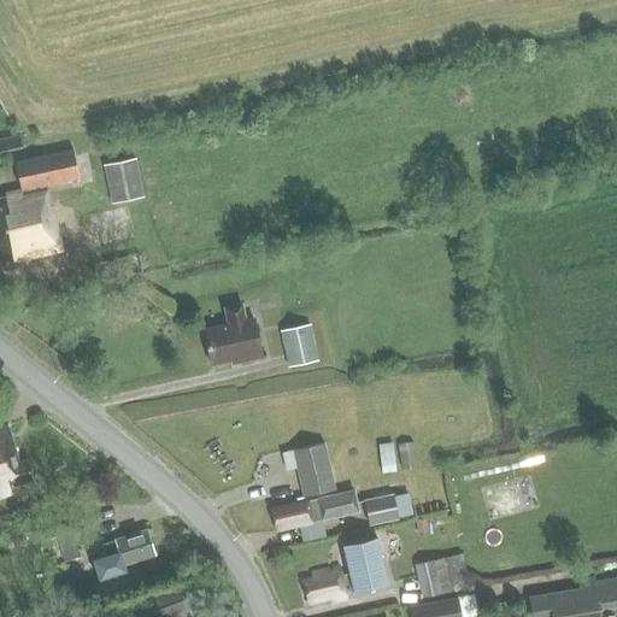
[(0,194),(1,197),(0,195),(0,270),(10,268),(7,259),(59,248),(46,184),(76,178),(71,151),(15,163),(21,189),(0,194)]
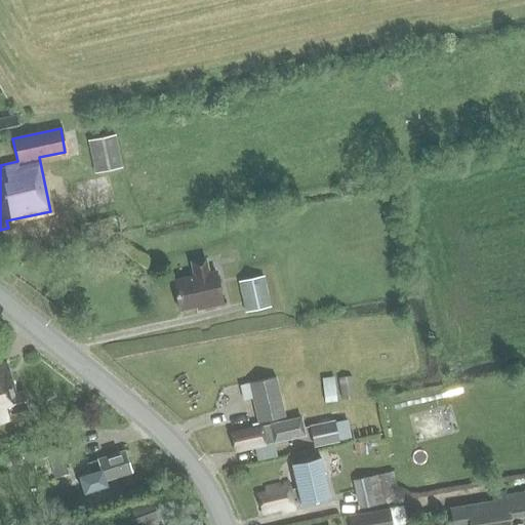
[(95,173),(120,168),(113,135),(88,140),(95,173)]
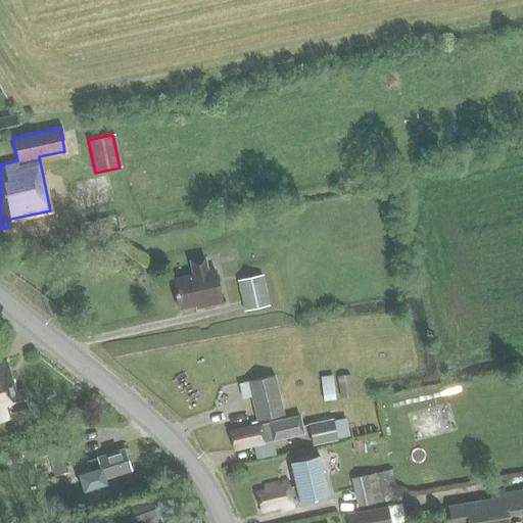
[(79,224),(80,228),(69,230),(73,242),(120,231),(116,215),(79,224)]
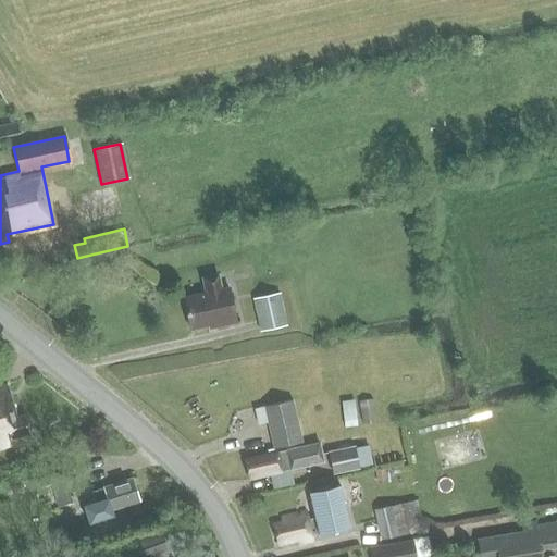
[(200,279),(203,292),(184,296),(193,327),(218,322),(219,327),(235,323),(226,287),(219,289),(215,274),(200,279)]
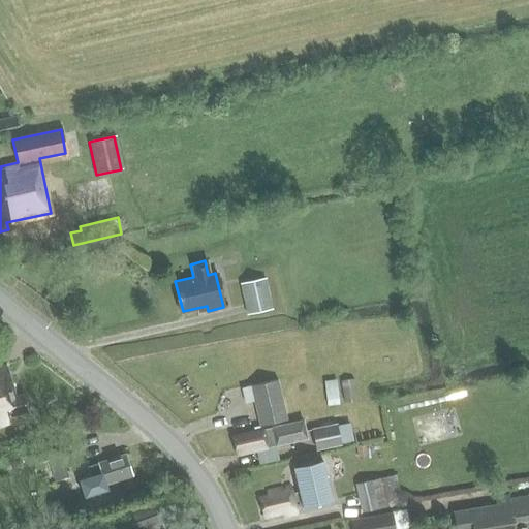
[(272,309),(266,278),(240,284),(246,314),(272,309)]
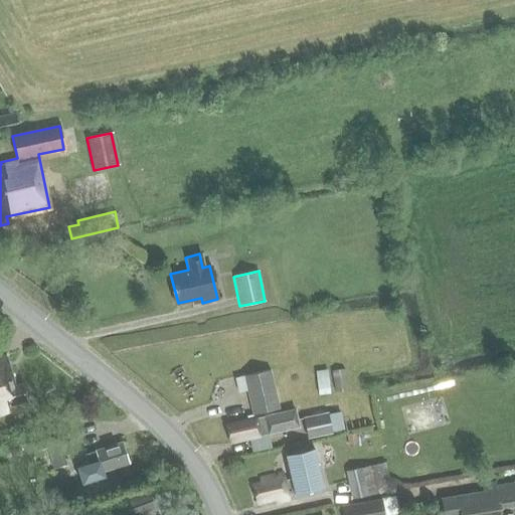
[(9,372),(4,356),(0,357),(0,414),(6,413),(4,408),(26,402),(21,384),(15,386),(11,371),(9,372)]
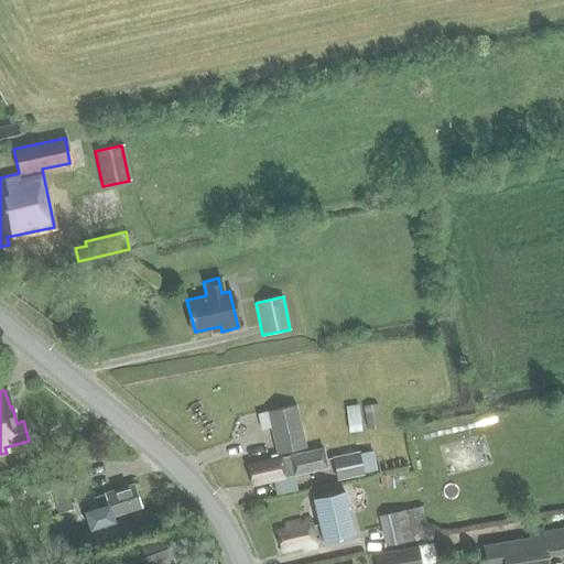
[(270,410),(280,452),(306,445),(295,402),(270,409),(270,410)]
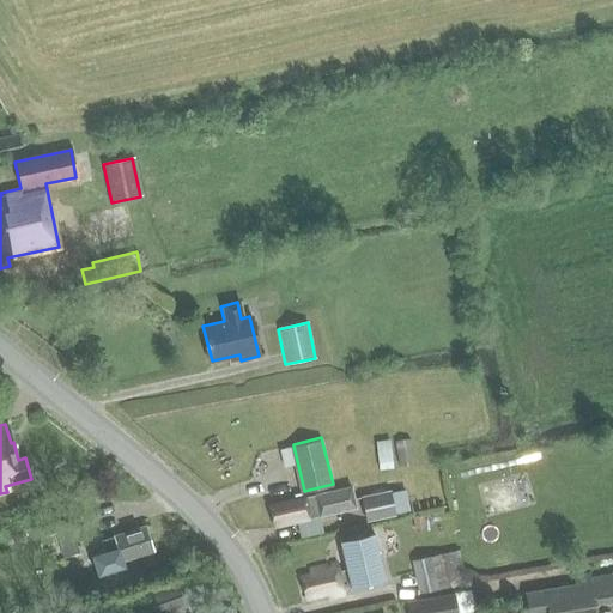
[(393,469),(390,441),(376,442),(378,471),(393,469)]
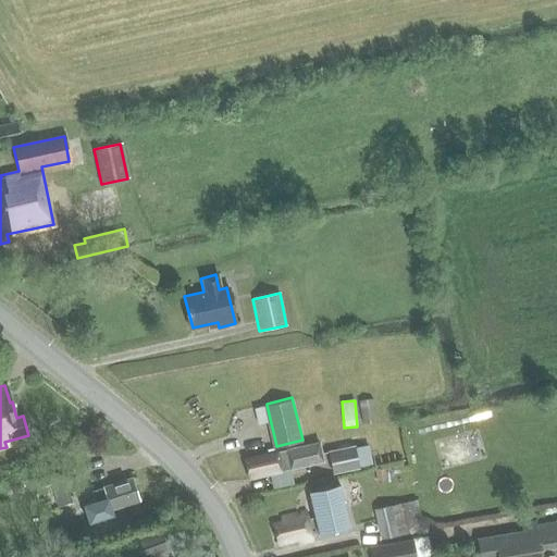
[(376,422),(373,400),(359,403),(362,424),(376,422)]
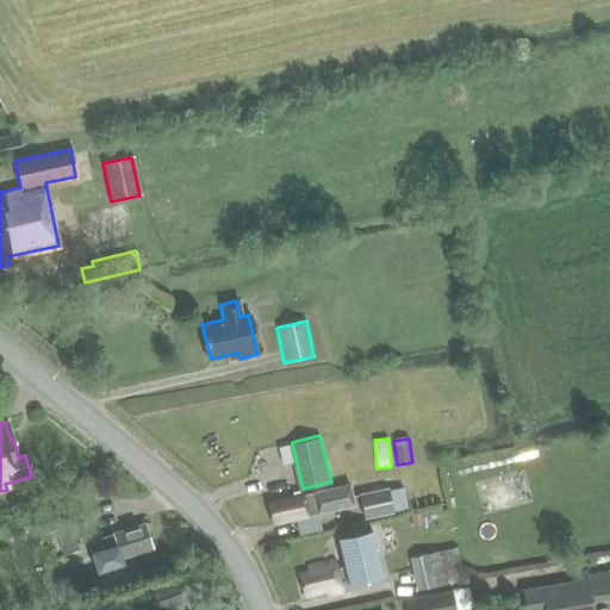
[(282,465),(297,461),(292,443),(278,447),(282,465)]
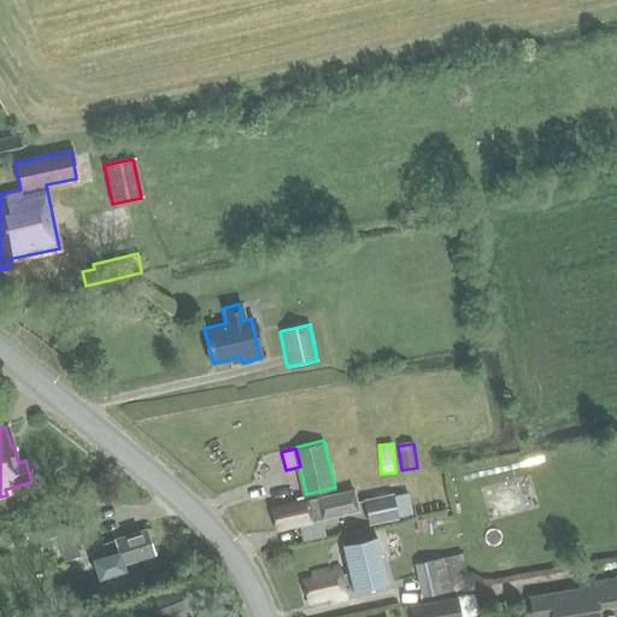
[(357,510),(352,488),(272,507),(277,529),(357,510)]
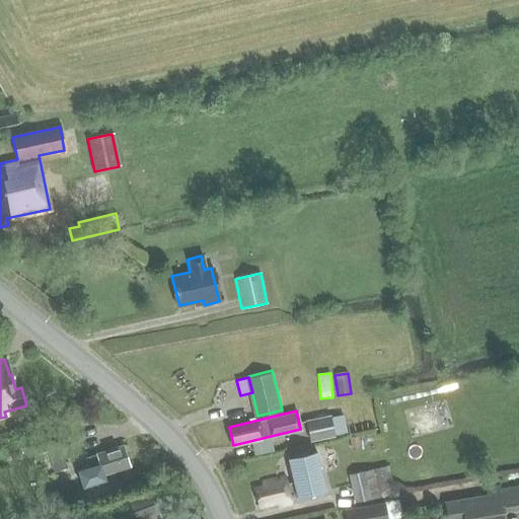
[(335,436),(328,415),(306,420),(312,441),(335,436)]
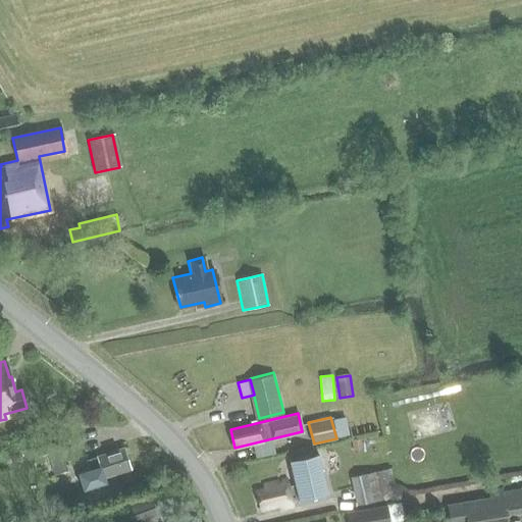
[(361,438),(352,440),(353,452),(363,451),(361,438)]
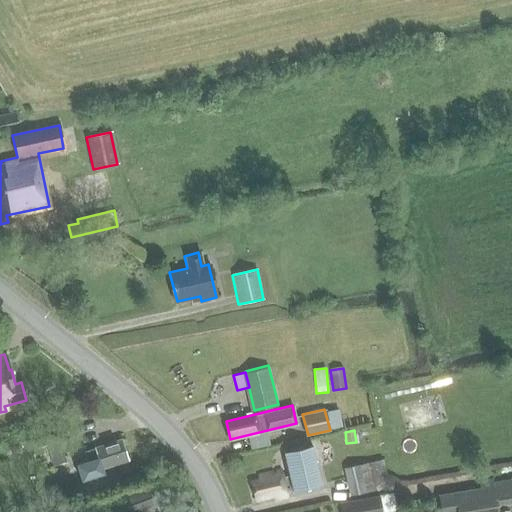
[(69,438),(46,446),(53,467),(67,462),(64,453),(73,450),(69,438)]
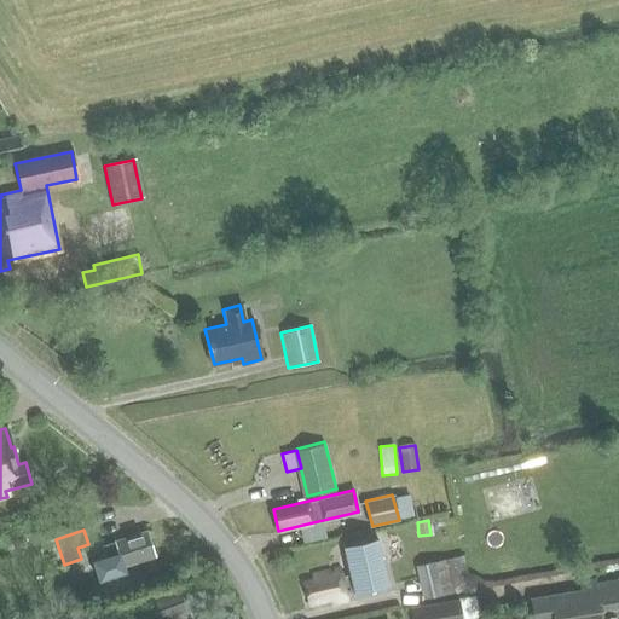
[(155,555),(146,531),(102,547),(113,579),(138,570),(136,562),(155,555)]
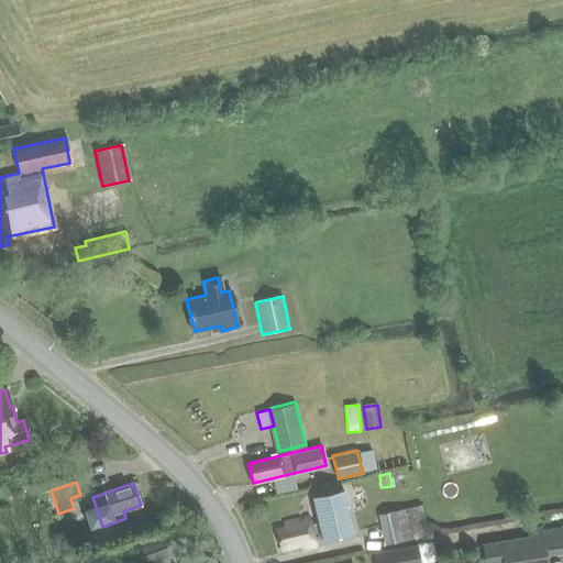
[(276,530),(280,550),(301,544),(302,549),(316,545),(313,536),(320,533),(321,540),(354,532),(343,489),(311,497),(318,525),(311,527),(309,517),(284,522),(285,527),(276,530)]
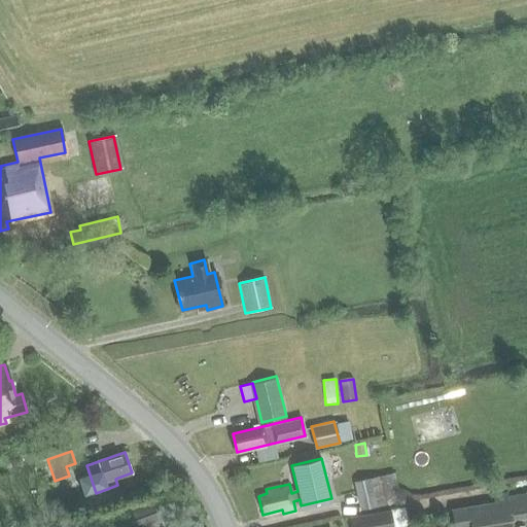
[(383,504),(377,477),(356,482),(362,508),(383,504)]
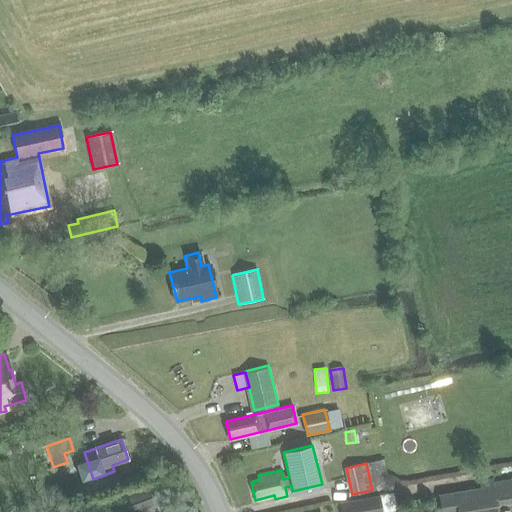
[(511,482),(493,486),(492,479),(479,481),(480,488),(438,495),(440,511),(455,511),(457,511),(456,511),(498,511),(498,506),(511,504),(511,482)]
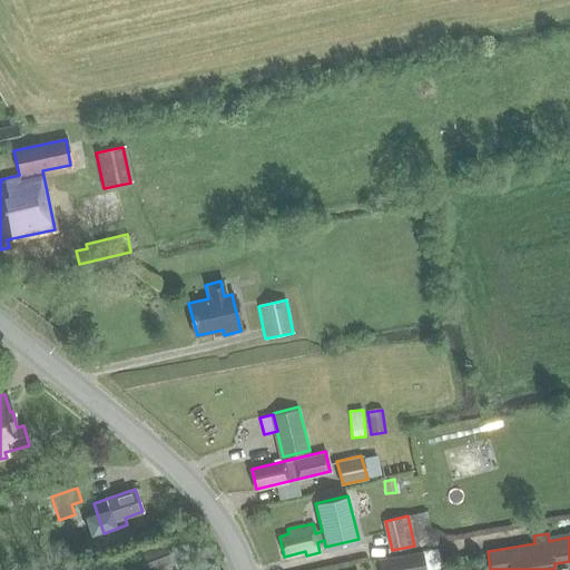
[(108,556),(108,554),(88,560),(90,569),(124,569),(135,567),(136,569),(175,569),(173,563),(176,563),(169,542),(145,550),(143,544),(108,556)]
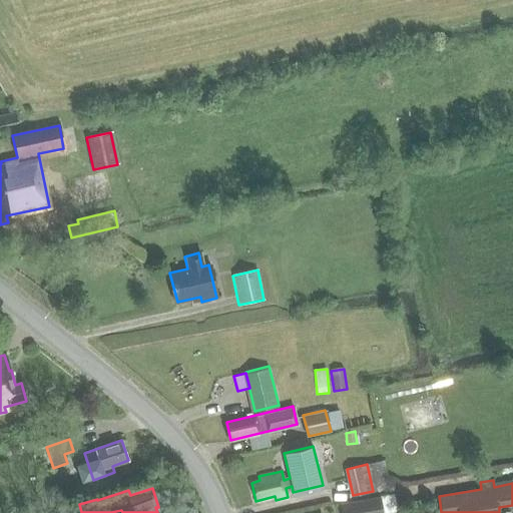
[(397,512),(395,494),(379,496),(380,501),(380,504),(381,512),(397,512)]
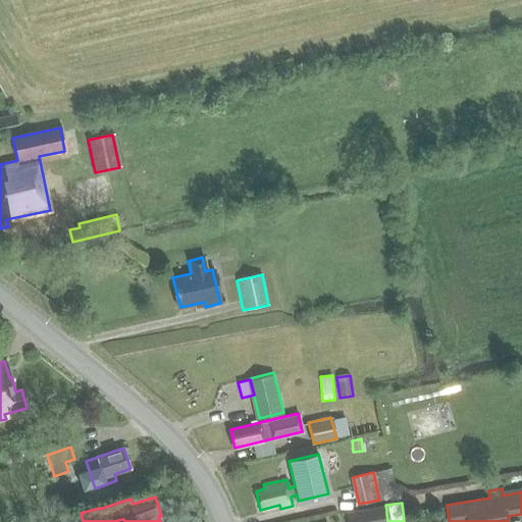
[(387,521),(386,513),(386,510),(347,516),(348,521),(387,521)]
